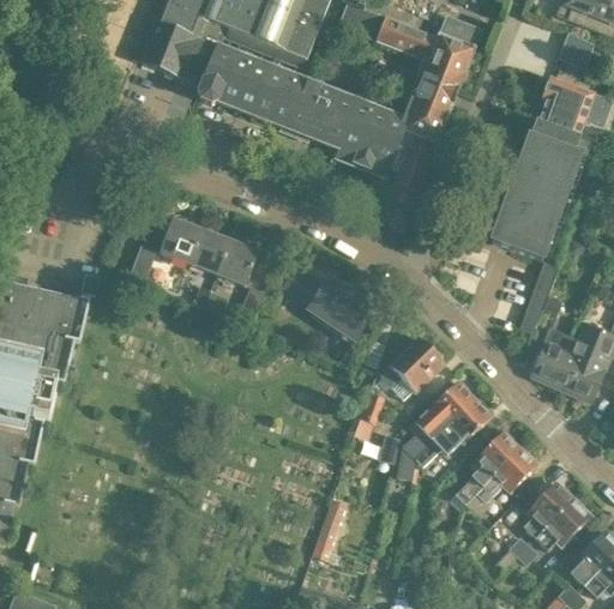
[(154,0),(132,58),(200,84),(217,44),(221,35),(301,67),(327,0),(154,0)]
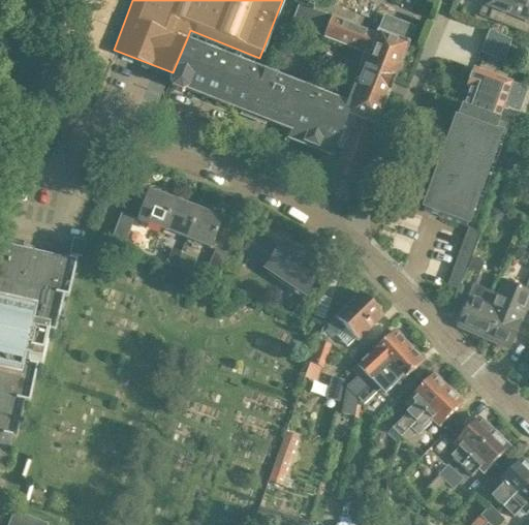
[(477,12),(526,31),(528,23),(528,0),(488,0),(487,2),(483,0),(477,12)]
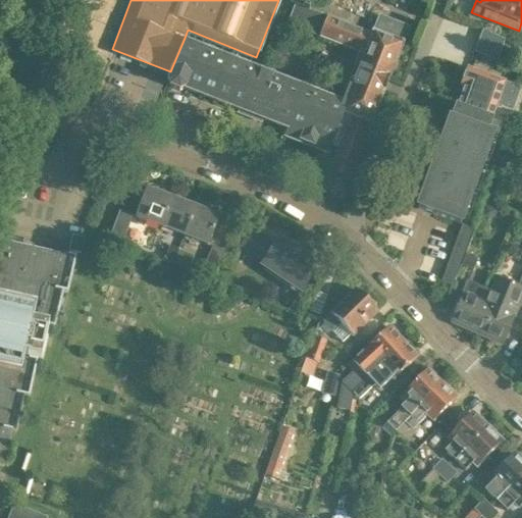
[(359,50),(354,63),(353,63),(359,66),(355,79),(382,90),(382,89),(383,89),(388,76),(387,76),(408,24),(378,13),(371,31),(327,13),(327,14),(308,7),(309,5),(304,3),(303,5),(295,1),(286,21),(320,34),(319,35),(359,50)]
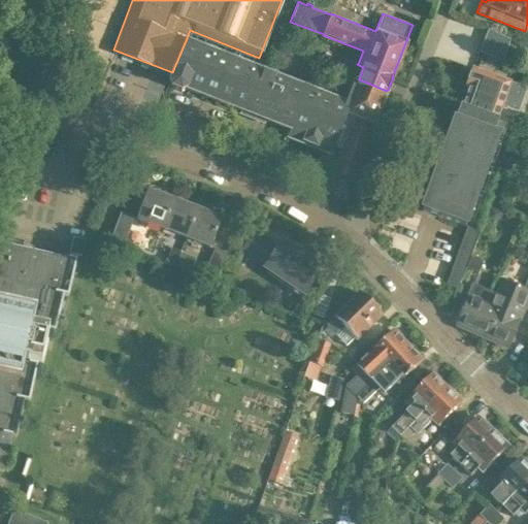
[(186,87),(250,111),(266,69),(187,38),(172,72),(169,80),(171,86),(180,89),(186,87)]
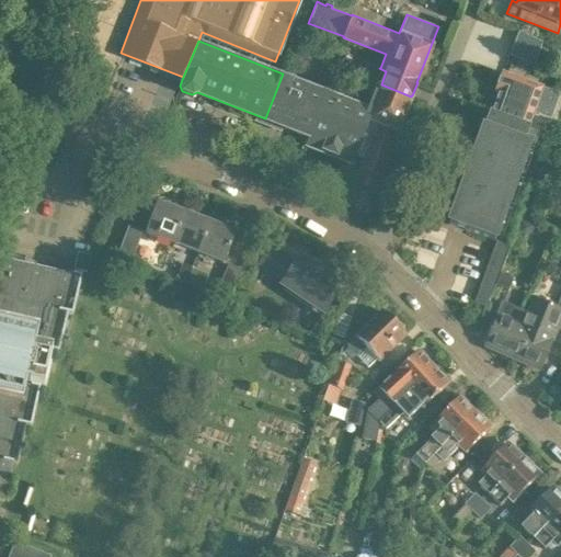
[(359,165),(355,174),(355,175),(358,181),(358,182),(369,186),(371,186),(377,184),(378,183),(398,132),(397,132),(411,97),(381,84),(386,71),(379,68),(380,68),(365,61),(357,82),(375,90),(368,108),(371,108),(359,141),(361,141),(367,145),(359,165)]
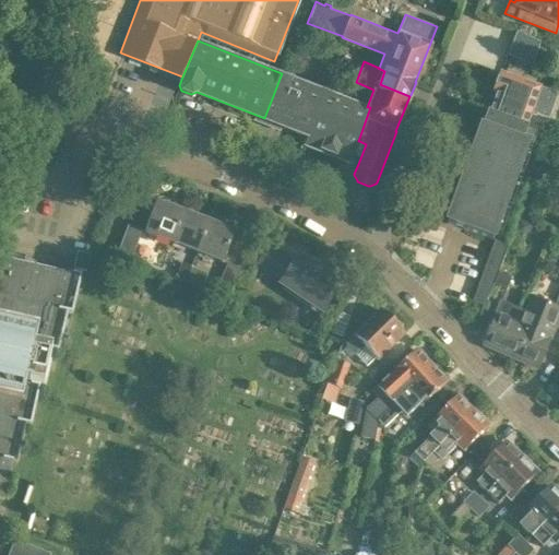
[(487,113),(486,114),(515,126),(510,140),(520,143),(525,127),(524,126),(530,110),(547,117),(556,93),(538,86),(539,85),(500,70),(494,90),(496,91),(488,113),(487,113)]
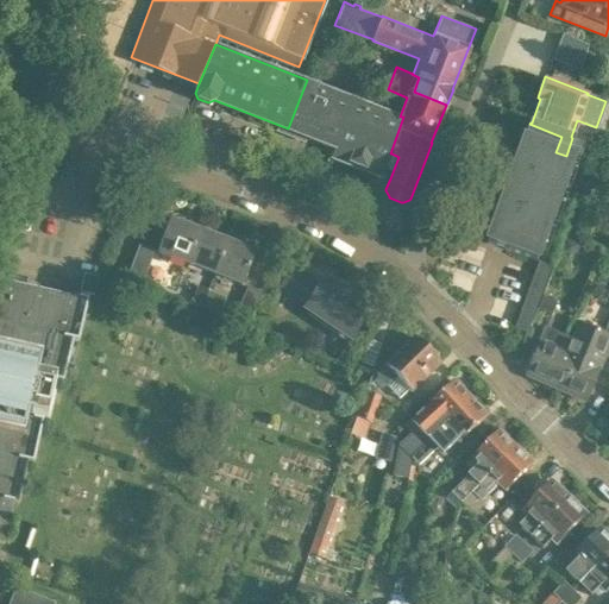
[(382,176),(391,153),(390,153),(403,117),(400,117),(307,80),(288,129),(334,148),(331,156),(382,176)]
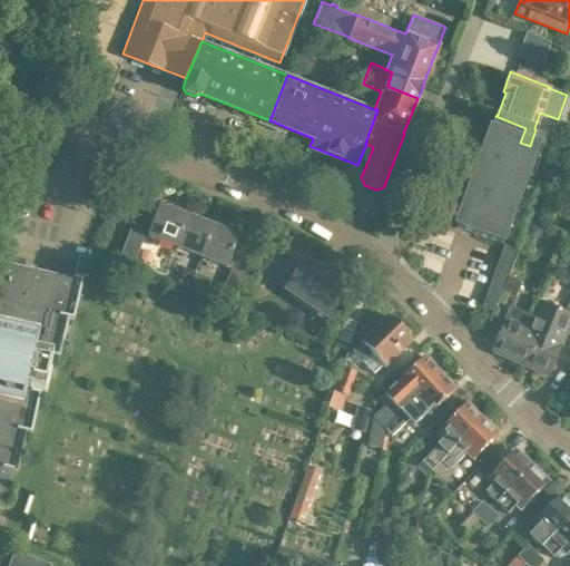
[(490,128),(455,224),(502,242),(536,148),(530,146),(520,143),(526,128),(495,116),(491,129),(490,128)]
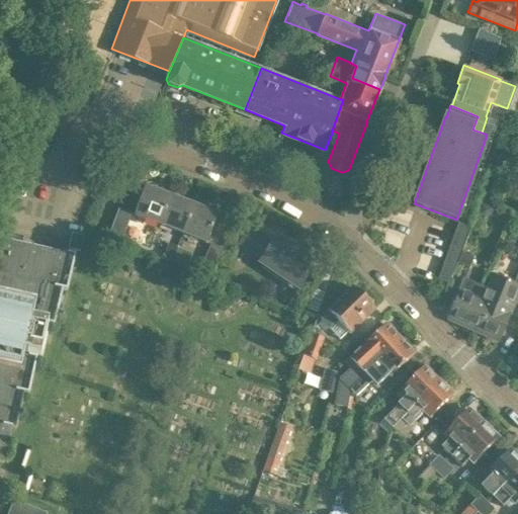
[(134,212),(158,223),(169,193),(145,184),(134,212)]
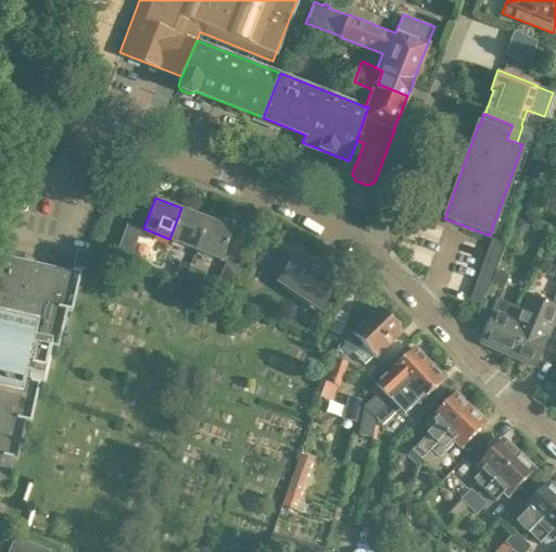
[(169,239),(193,248),(205,216),(181,208),(169,239)]
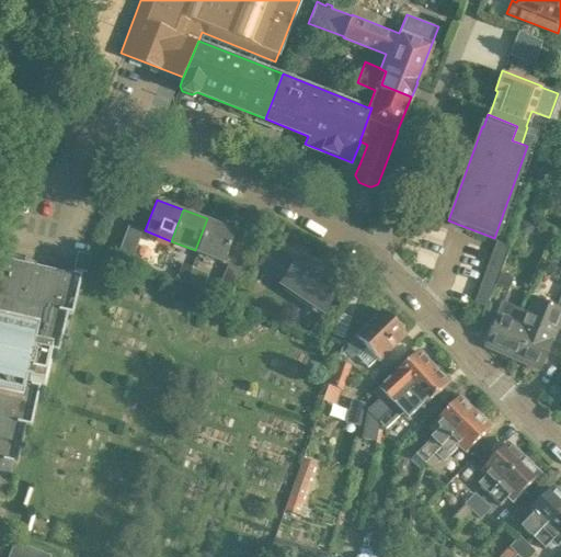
[(207,218),(195,250),(222,260),(235,229),(207,218)]
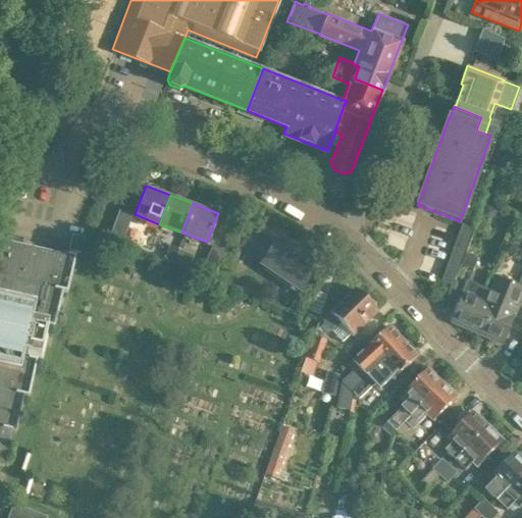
[(484,203),(480,215),(487,218),(494,214),(498,207),(484,203)]
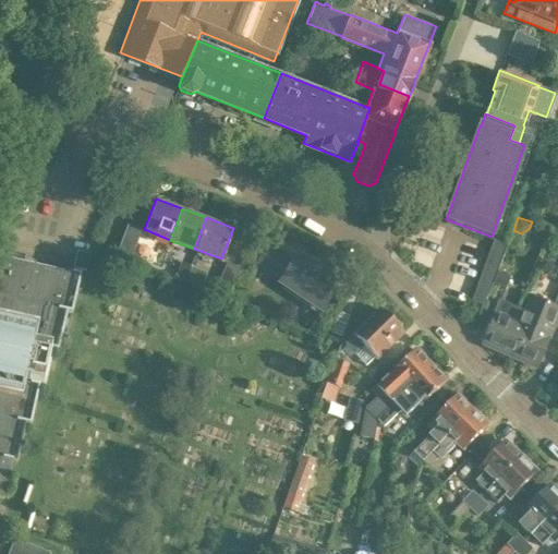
[(118,247),(132,252),(141,227),(126,223),(118,247)]
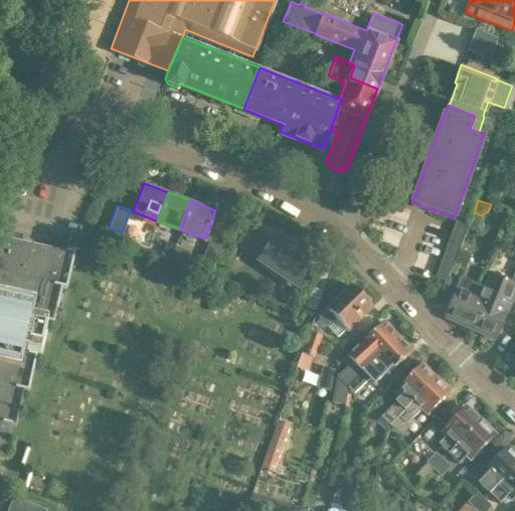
[(453,226),(463,230),(466,222),(456,218),(453,226)]
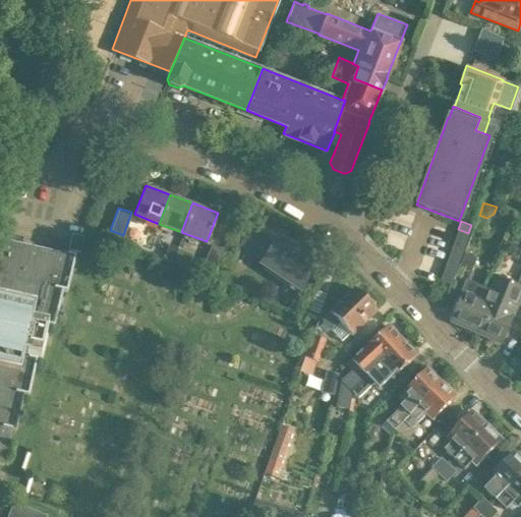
[(261,263),(300,288),(317,263),(279,237),(280,236),(279,235),(273,244),(249,228),(240,242),(264,257),(261,263)]
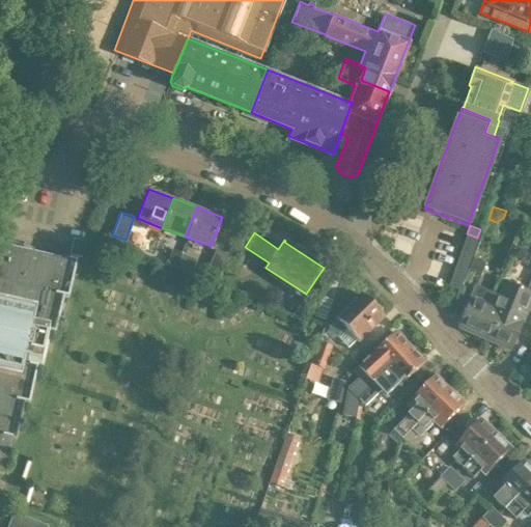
[(467,233),(464,242),(474,246),(477,238),(467,233)]
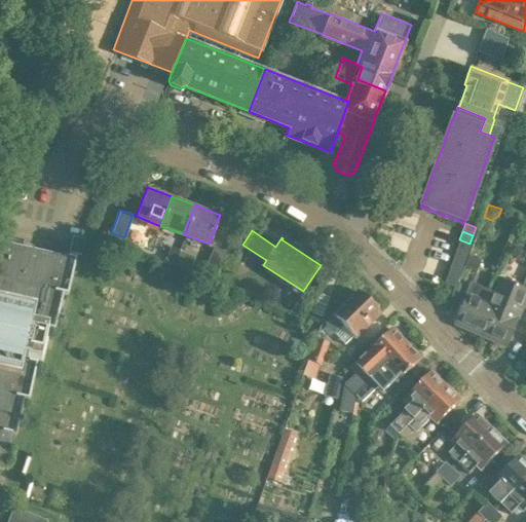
[(68,250),(80,253),(84,236),(72,234),(68,250)]
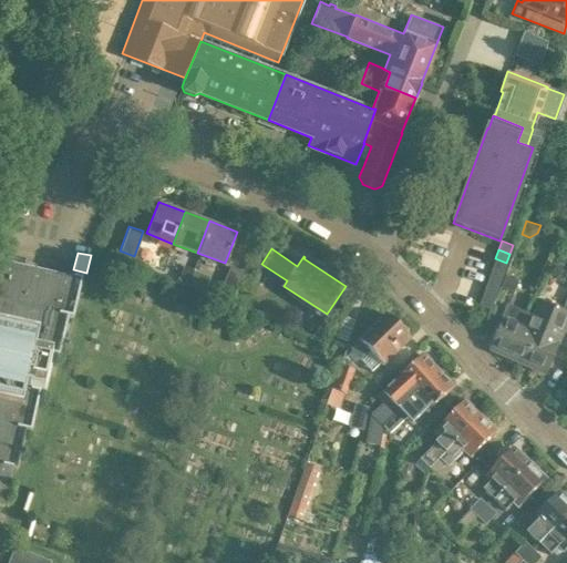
[(0,421),(27,428),(31,429),(40,390),(45,391),(54,352),(60,354),(69,315),(73,316),(83,275),(0,256),(0,421)]
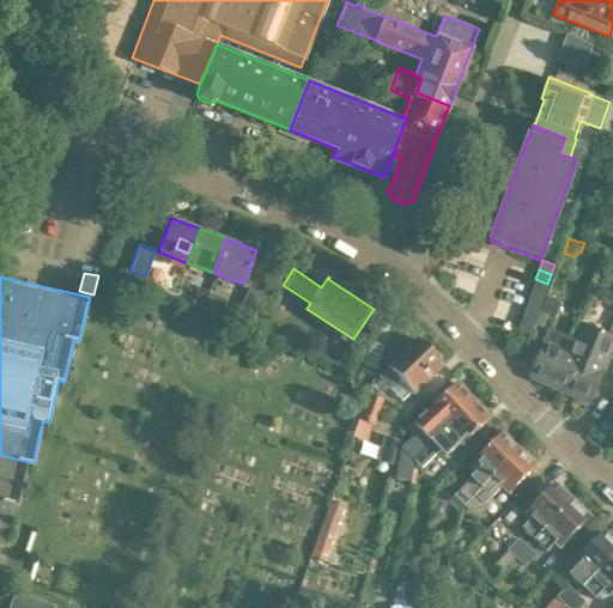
[(544,293),(547,284),(535,279),(532,289),(544,293)]
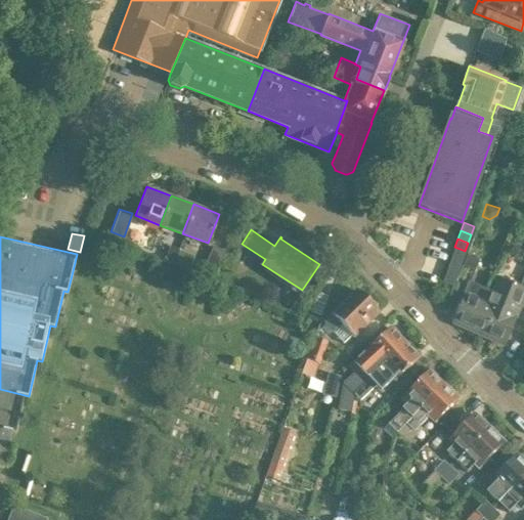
[(164,259),(172,262),(178,246),(170,243),(164,259)]
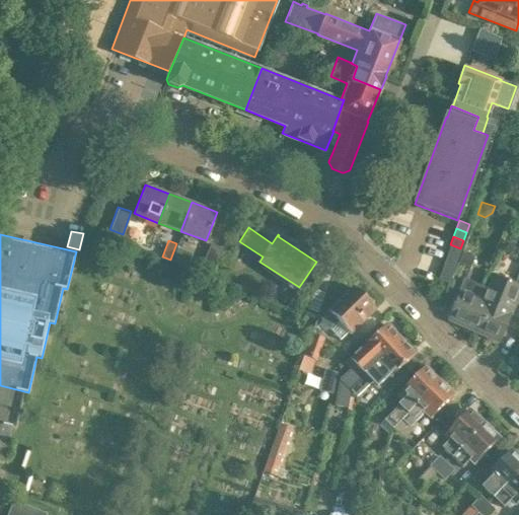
[(201,264),(214,269),(222,246),(210,241),(201,264)]
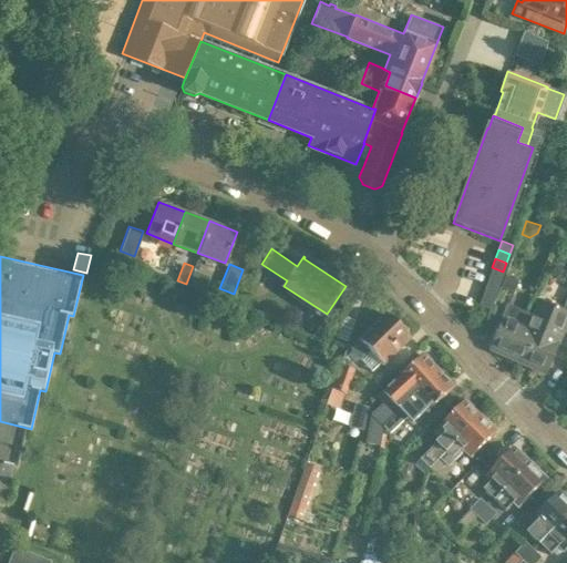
[(492,267),(488,276),(500,280),(503,272),(492,267)]
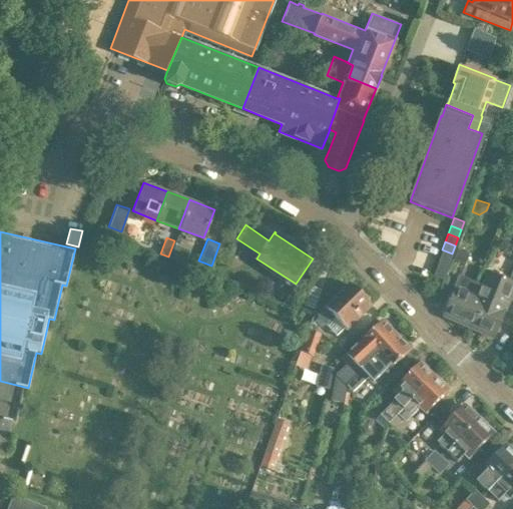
[(453,258),(464,263),(469,251),(457,246),(453,258)]
